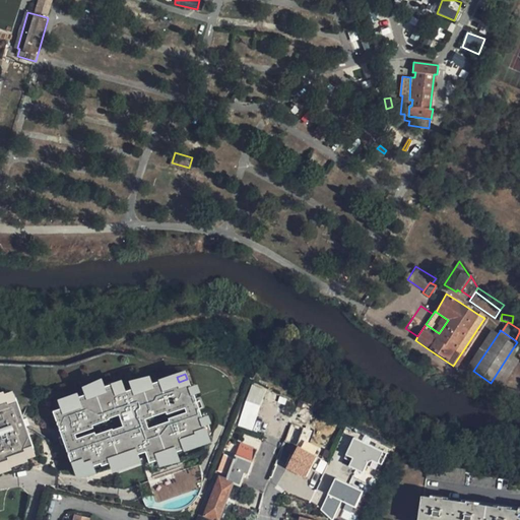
[(170,383),(168,378),(159,381),(160,384),(161,386),(170,383)]
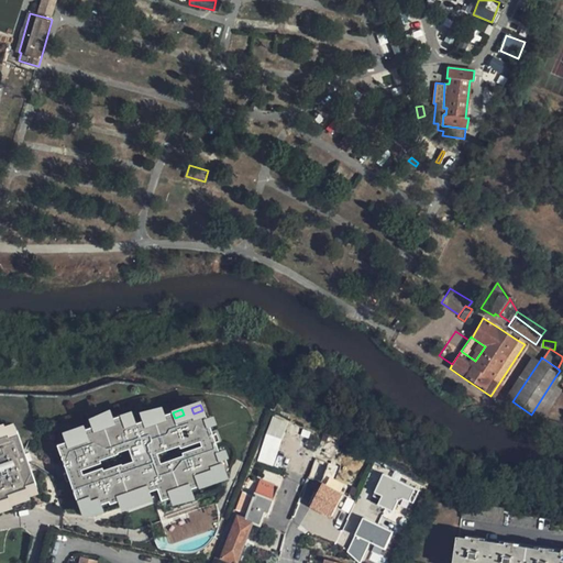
[(68,478),(77,501),(87,498),(88,501),(97,498),(107,495),(107,497),(117,494),(127,489),(127,492),(136,488),(144,485),(146,490),(156,487),(158,494),(168,490),(178,487),(177,485),(187,482),(196,478),(195,476),(205,472),(214,468),(213,466),(222,463),(214,440),(212,433),(202,410),(194,414),(192,411),(184,415),(175,418),(174,416),(164,419),(155,422),(154,420),(144,424),(135,428),(133,422),(130,412),(120,417),(120,418),(112,421),(102,424),(103,427),(94,430),(84,433),(85,437),(75,440),(66,443),(67,445),(57,449),(66,473),(68,478)]
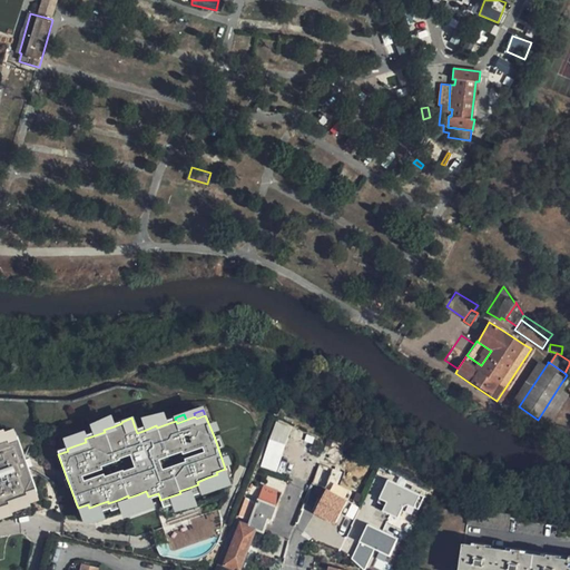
[(166,424),(176,421),(175,418),(174,415),(164,419),(166,424)]
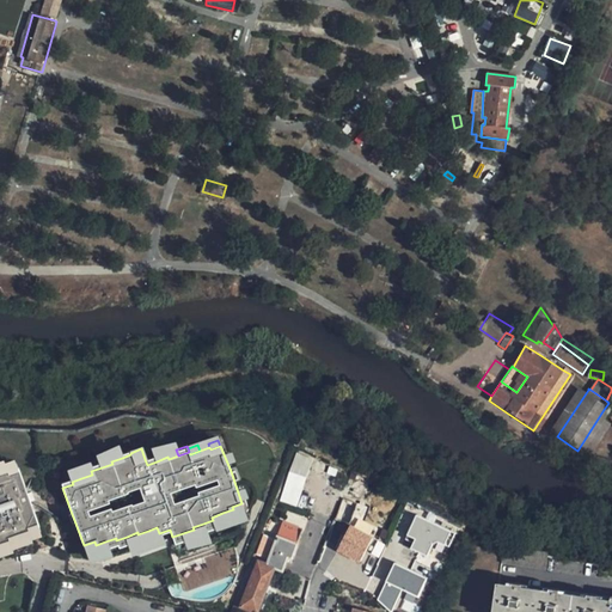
[(178,456),(176,450),(166,453),(167,457),(169,459),(178,456)]
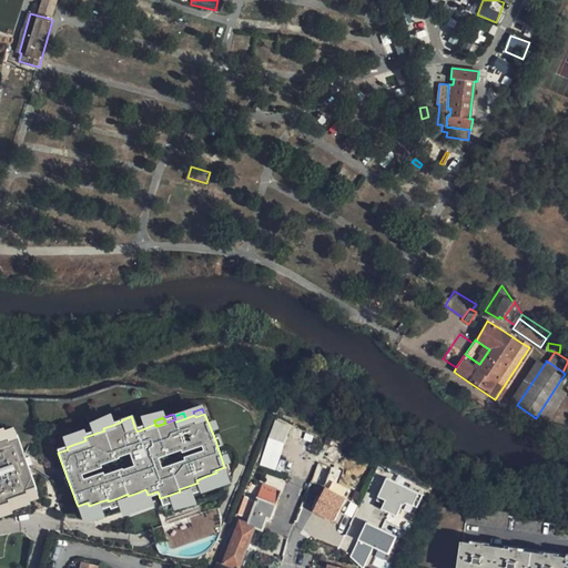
[(145,428),(155,424),(154,421),(154,418),(144,422),(145,428)]
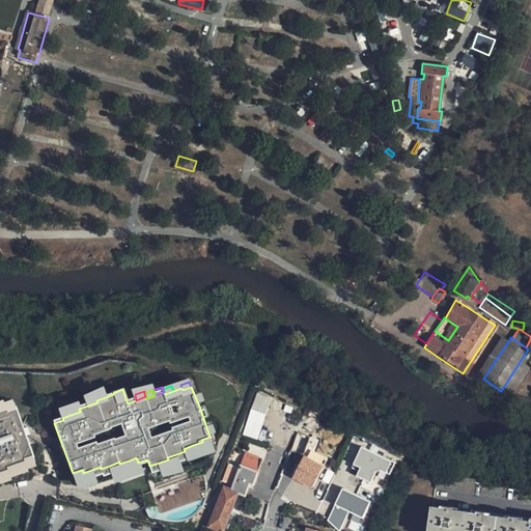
[(104,392),(94,395),(95,397),(96,400),(106,397),(104,392)]
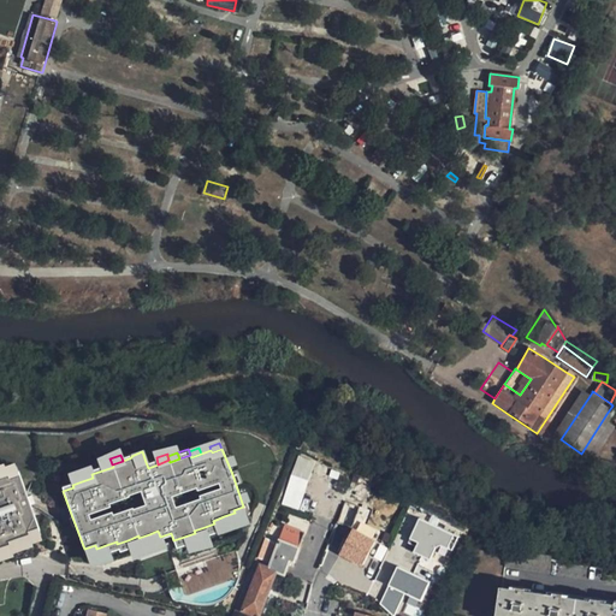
[(158,465),(157,457),(146,462),(148,468),(158,465)]
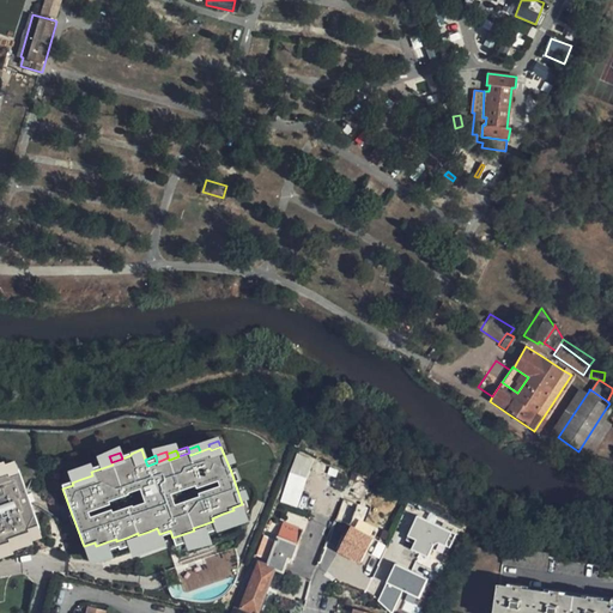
[(298,463),(311,469),(315,461),(302,455),(298,463)]
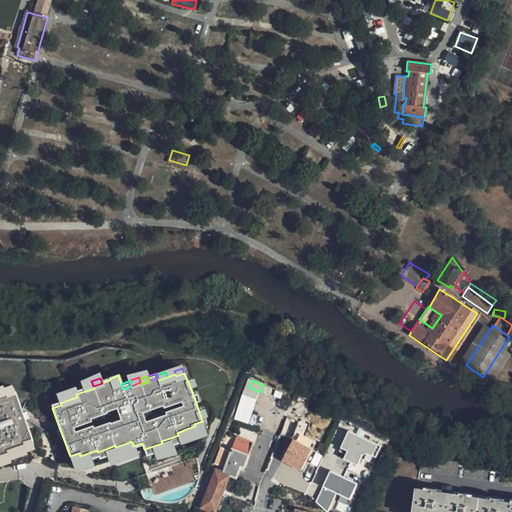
[(14,388),(12,383),(4,386),(5,390),(6,392),(14,388)]
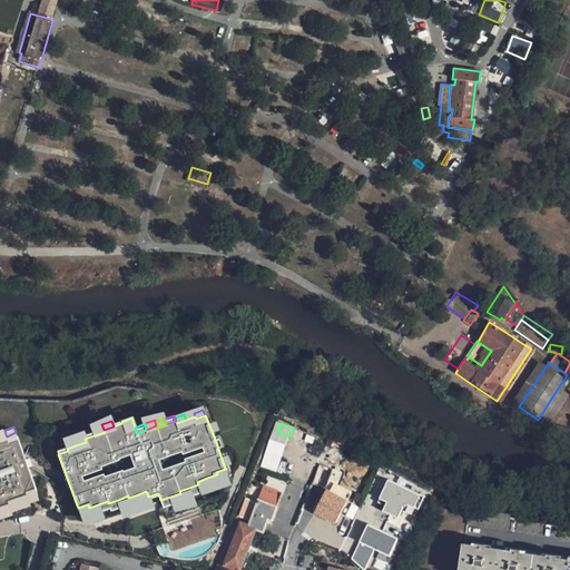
[(273,440),(286,445),(290,436),(277,431),(273,440)]
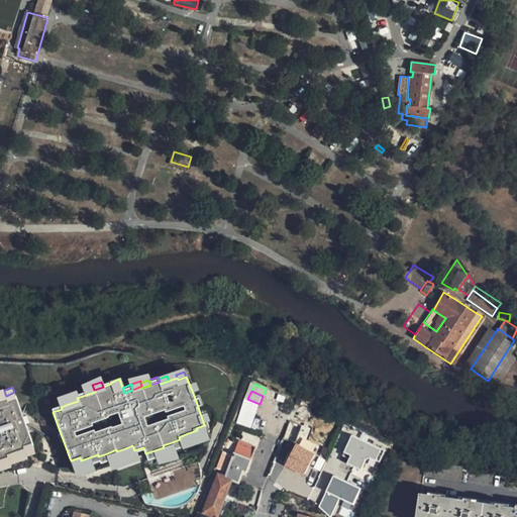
[(0,457),(8,454),(7,452),(15,448),(24,445),(23,443),(31,440),(14,392),(6,396),(5,394),(0,395),(0,457)]
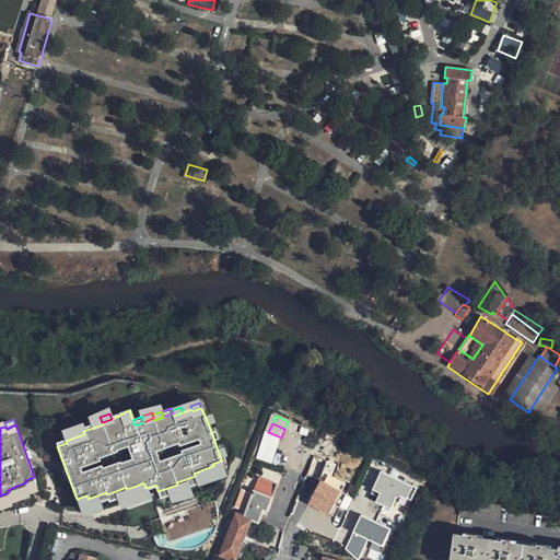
[(84,434),(83,431),(82,428),(73,431),(74,438),(84,434)]
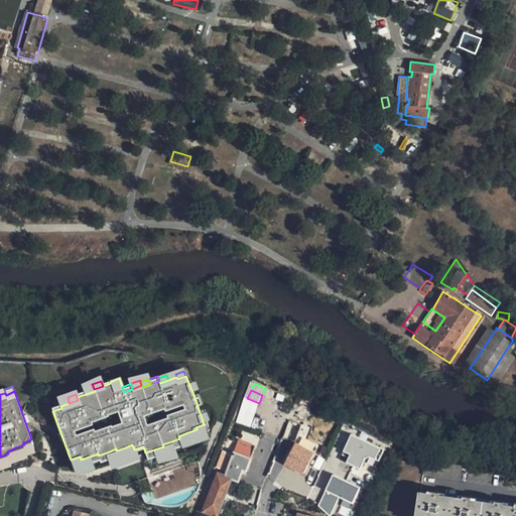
[(68,397),(58,400),(59,403),(60,406),(69,403),(68,397)]
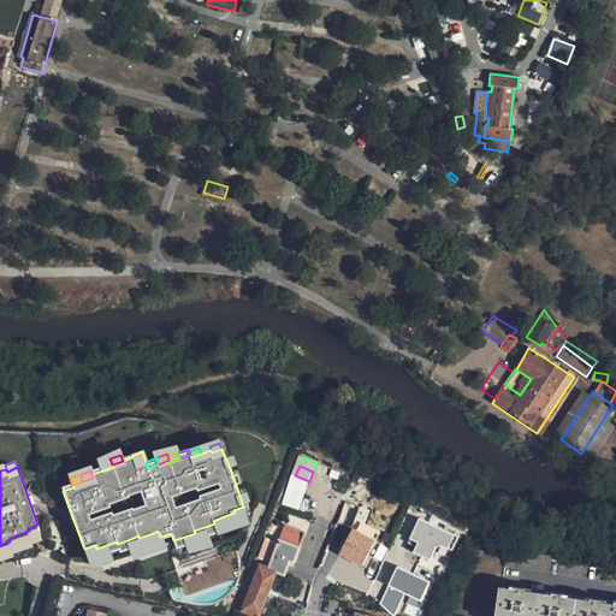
[(283,505),(297,511),(309,481),(295,475),(283,505)]
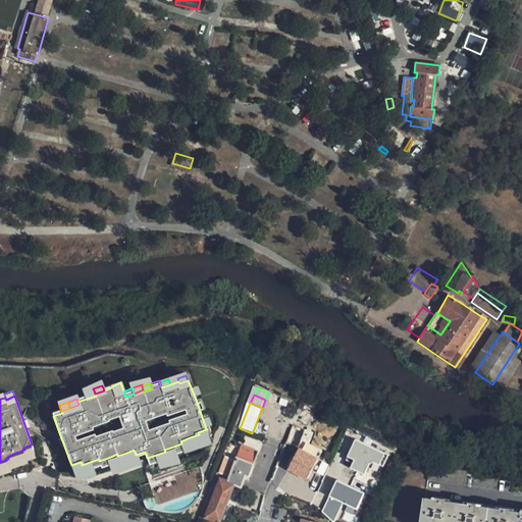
[(308,445),(312,433),(302,430),(289,472),(309,478),(318,448),(308,445)]
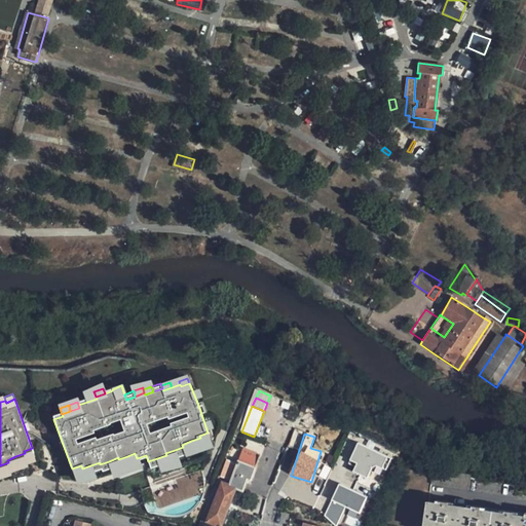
[(355,444),(349,460),(355,462),(352,472),(368,478),(373,464),(386,470),(390,458),(355,444)]
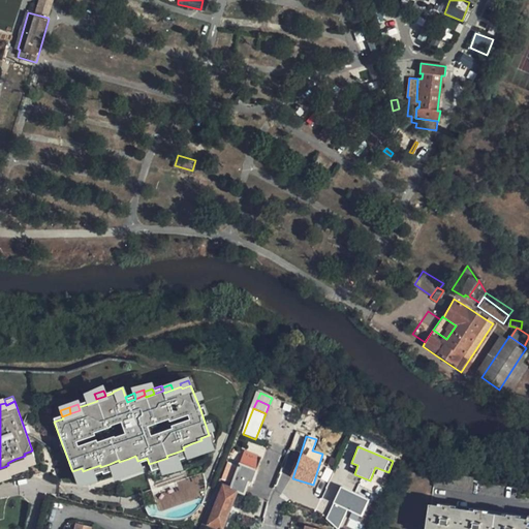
[(238,492),(242,493),(248,481),(251,483),(254,476),(259,459),(244,453),(229,488),(238,492)]
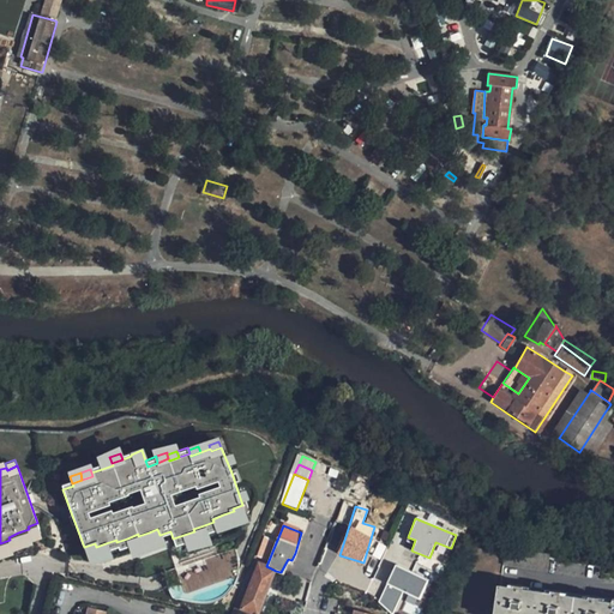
[(245,583),(266,591),(276,571),(266,566),(252,561),(245,583)]
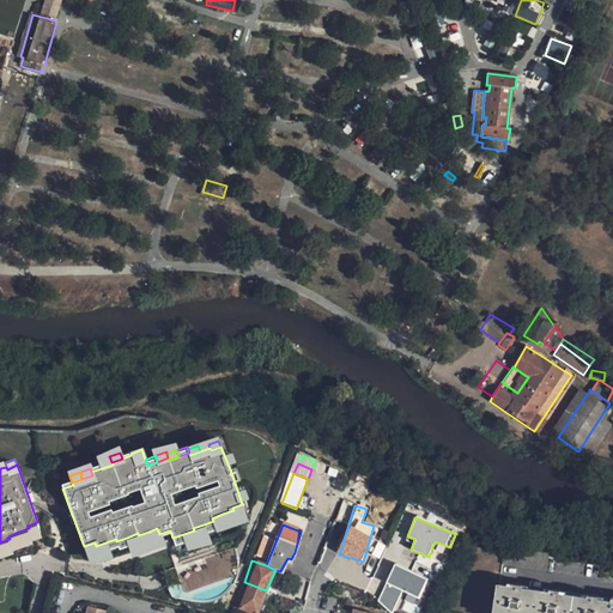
[(394,564),(377,605),(396,612),(399,608),(411,612),(413,612),(428,578),(394,564)]
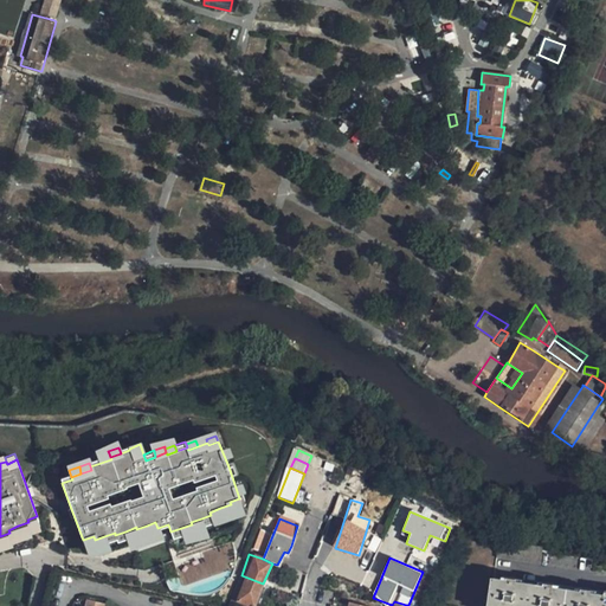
[(0,605),(15,605),(17,604),(24,578),(0,571),(0,605)]
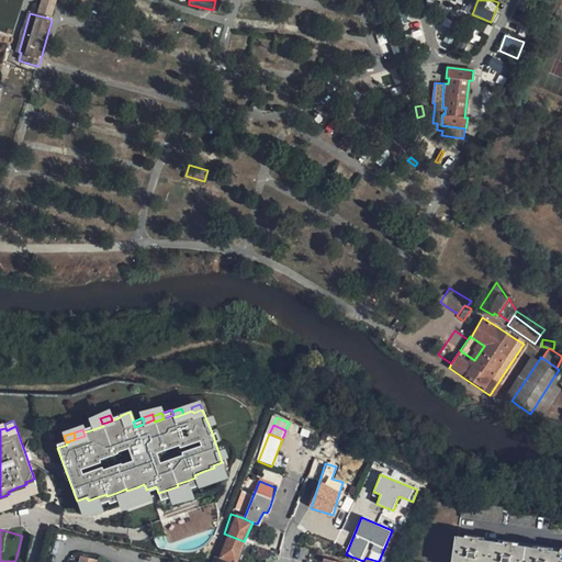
[(232,561),(235,561),(244,541),(224,534),(215,555),(212,561),(220,561),(222,558),(232,561)]
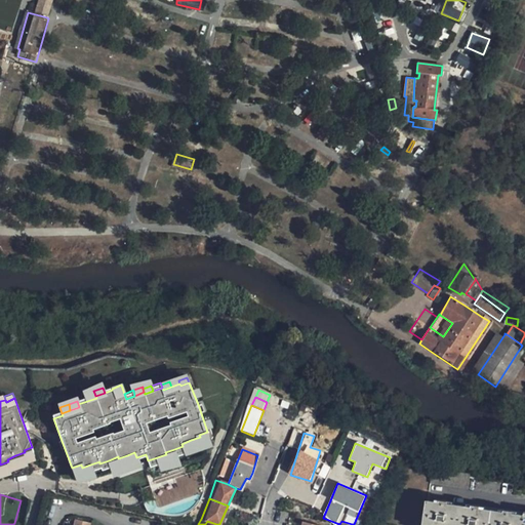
[(422,524),(524,524),(524,511),(523,515),(512,513),(512,510),(505,510),(505,512),(479,508),(479,506),(472,505),(472,507),(447,502),(448,500),(441,499),(440,502),(427,500),(422,524)]
